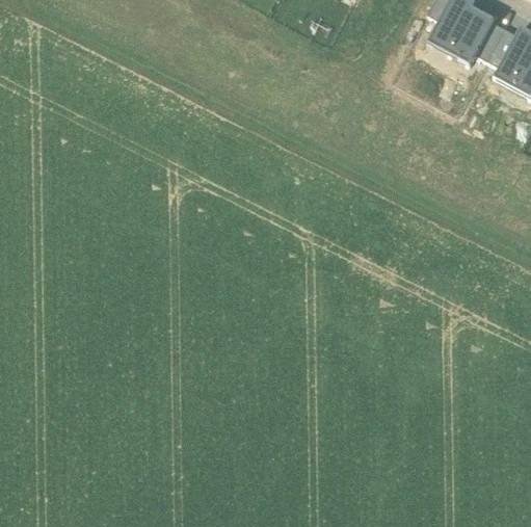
[(496,15),(468,0),(448,0),(437,21),(425,43),(468,66),(474,55),(492,22),(496,15)]
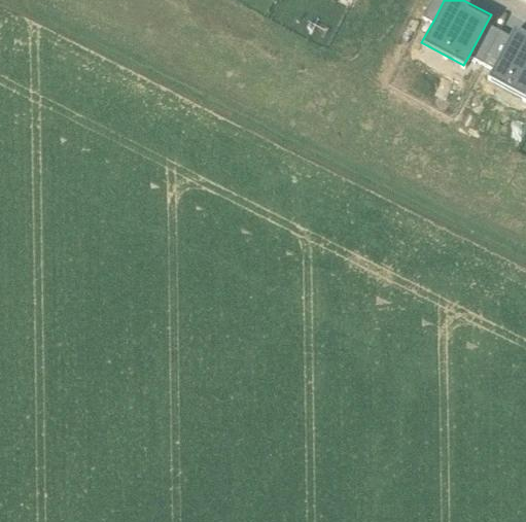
[(433,21),(444,0),(429,0),(422,14),(433,21)]
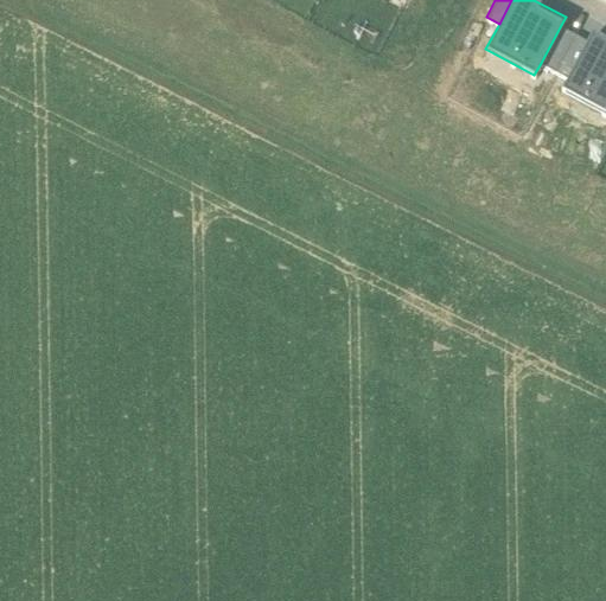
[(575,32),(561,25),(541,63),(554,70),(575,32)]
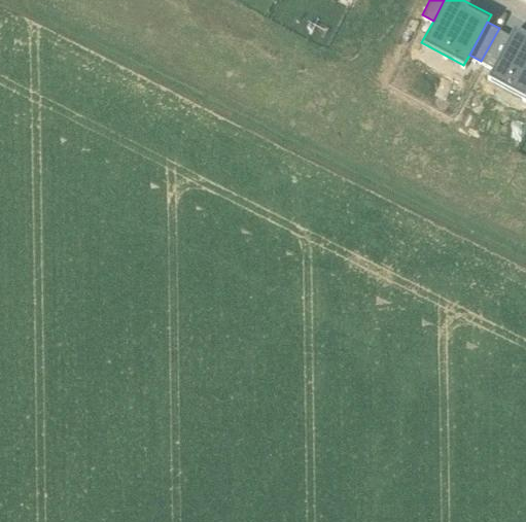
[(511,34),(499,28),(481,61),(493,67),(511,34)]
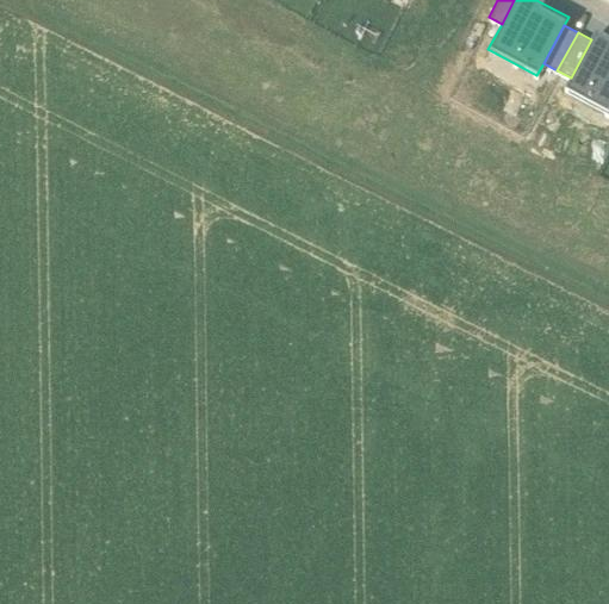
[(608,41),(595,33),(591,39),(571,78),(570,80),(589,89),(586,95),(604,109),(603,111),(608,113),(608,112),(608,41)]
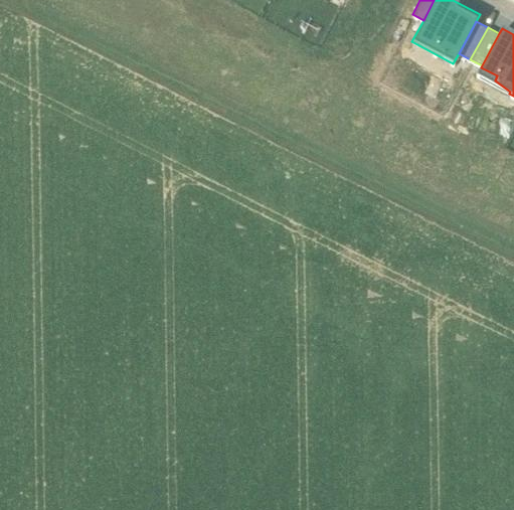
All buildings are outlined.
